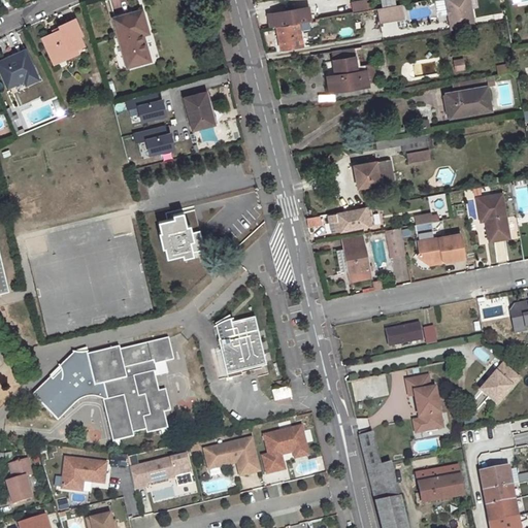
[(444,0),(450,30),(472,26),(468,0),(444,0)]
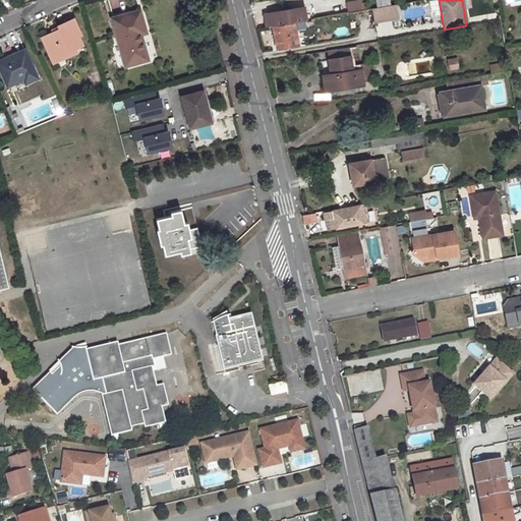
[(361,1),(346,4),(348,13),(362,10),(361,2),(361,1)]
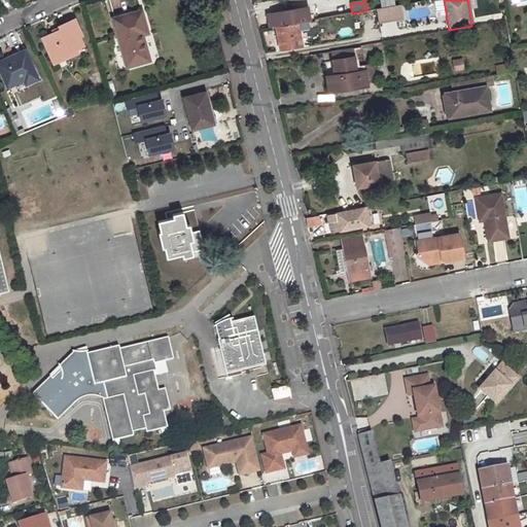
[(376,9),(378,23),(396,20),(394,14),(400,13),(399,5),(376,9)]
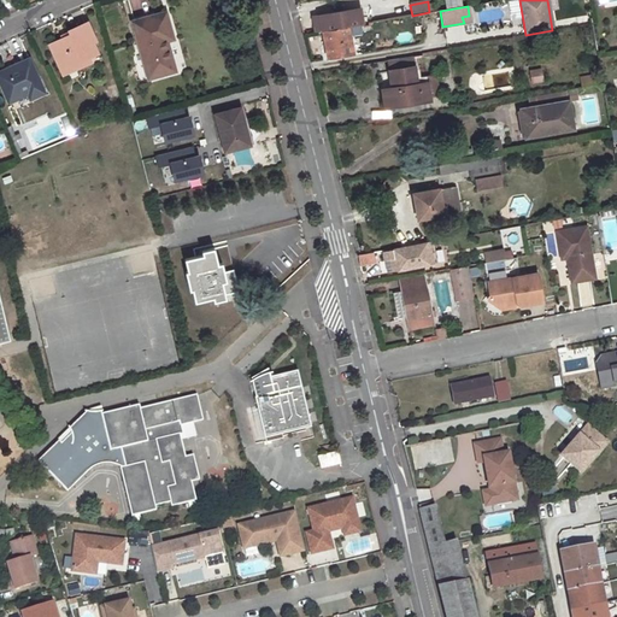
[(317,31),(322,31),(352,25),(363,24),(360,9),(315,16),(317,31)]
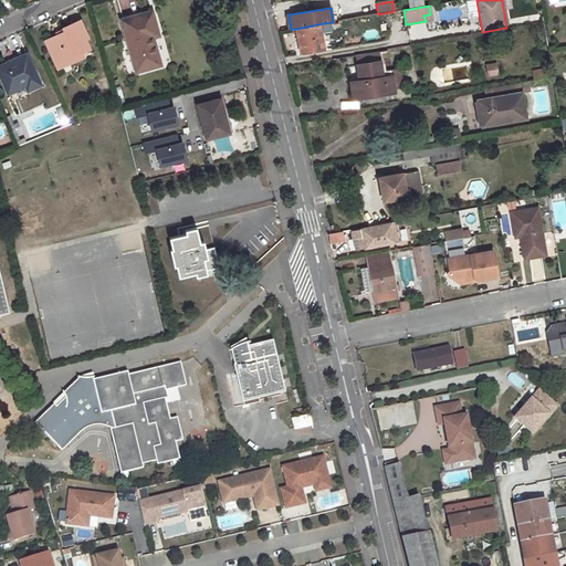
[(159,64),(152,37),(157,35),(152,13),(124,21),(136,71),(159,64)]
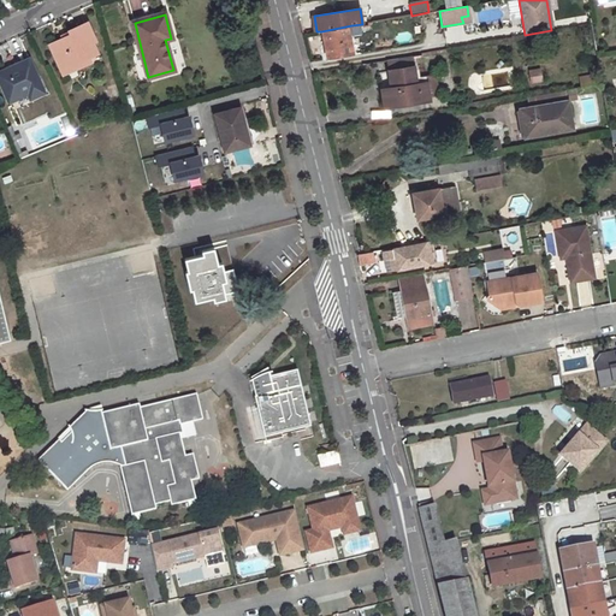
[(98,53),(93,42),(95,41),(88,23),(69,31),(70,33),(61,36),(63,39),(51,45),(60,69),(73,63),(76,69),(90,61),(88,58),(98,53)]
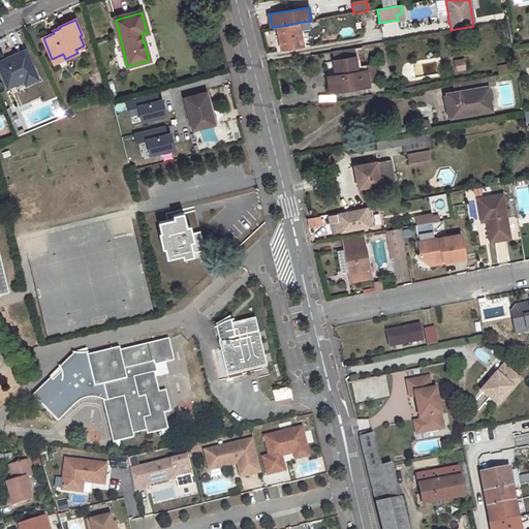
[(302,22),(276,27),(280,50),(302,45),(300,31),(299,25),(302,25),(302,22)]
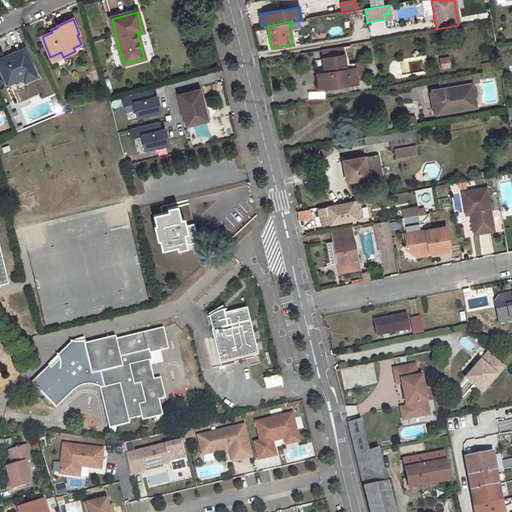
[(343,45),(320,49),(324,73),(317,74),(319,88),(357,82),(353,62),(346,63),(343,45)]
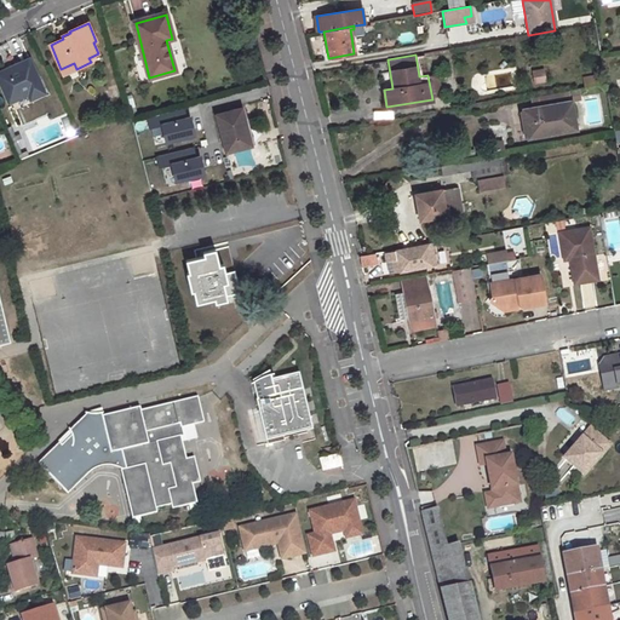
[(30,59),(12,68),(12,69),(0,74),(0,81),(10,103),(28,95),(30,99),(45,93),(30,59)]
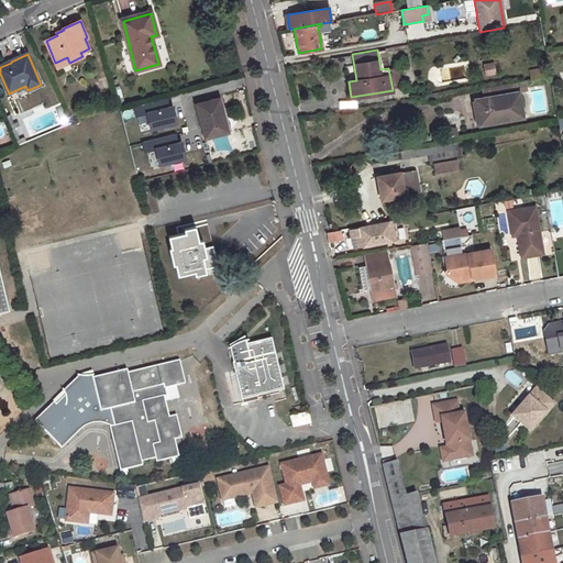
[(67,57),(55,63),(57,68),(69,63),(67,57)]
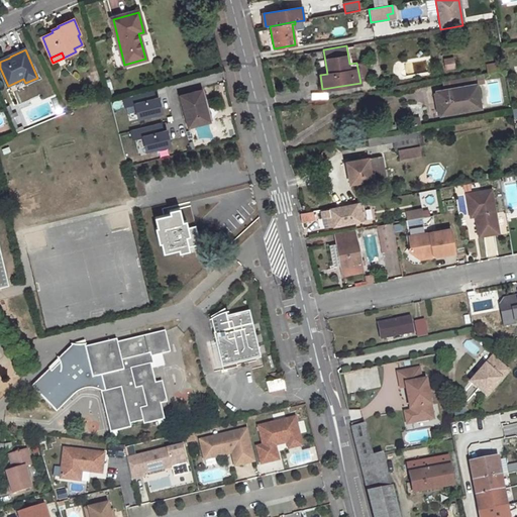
[(443,59),(445,70),(456,68),(454,56),(443,59)]
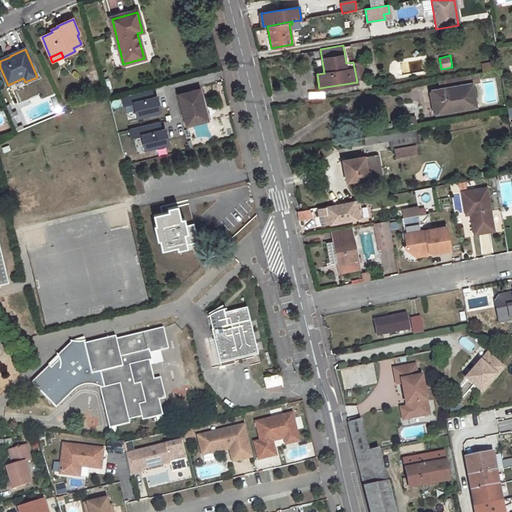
[(481,63),(482,72),(495,70),(493,61),(481,63)]
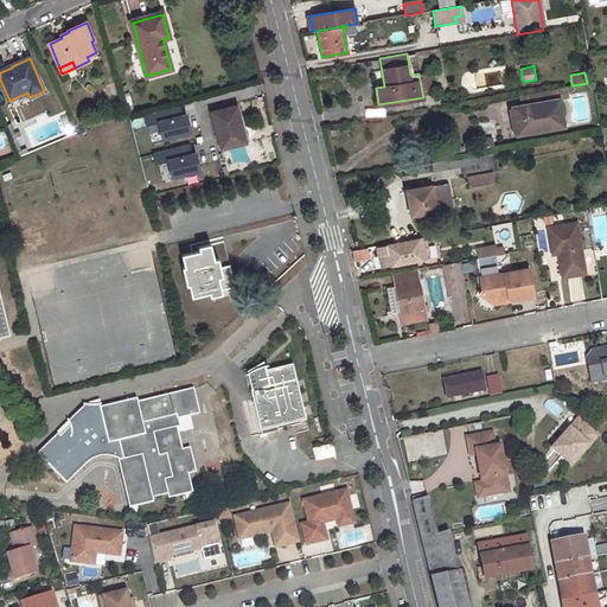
[(558,100),(512,108),(517,134),(563,127),(558,100)]
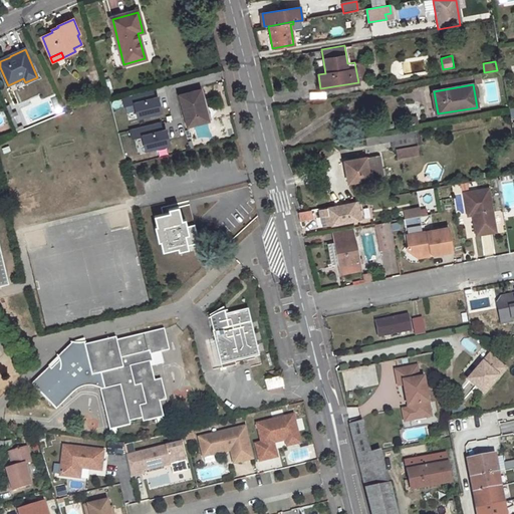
[(200,89),(180,94),(188,125),(208,120),(200,89)]
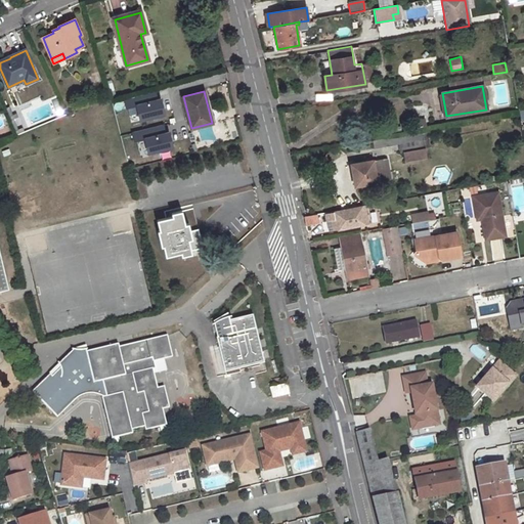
[(162,95),(165,108),(171,107),(168,94),(162,95)]
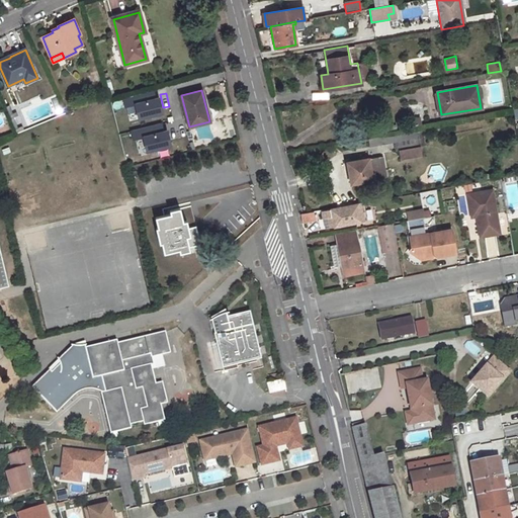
[(135,114),(123,117),(124,122),(136,120),(135,114)]
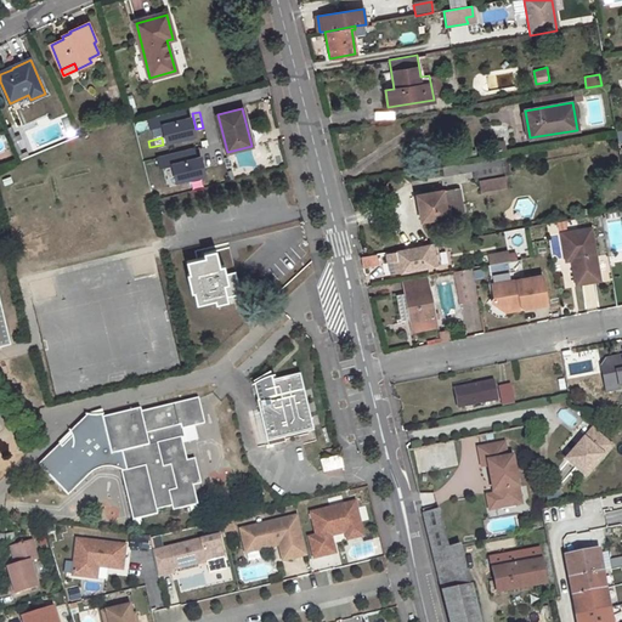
[(157,156),(159,168),(170,165),(174,184),(205,176),(199,146),(157,156)]
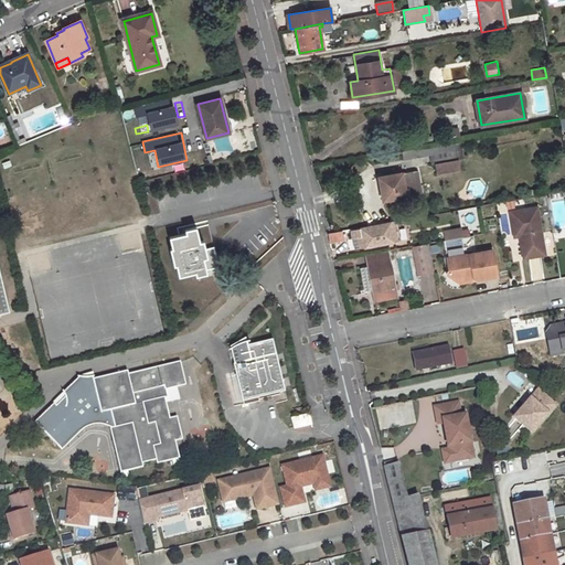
[(183,136),(184,149),(200,147),(199,134),(183,136)]
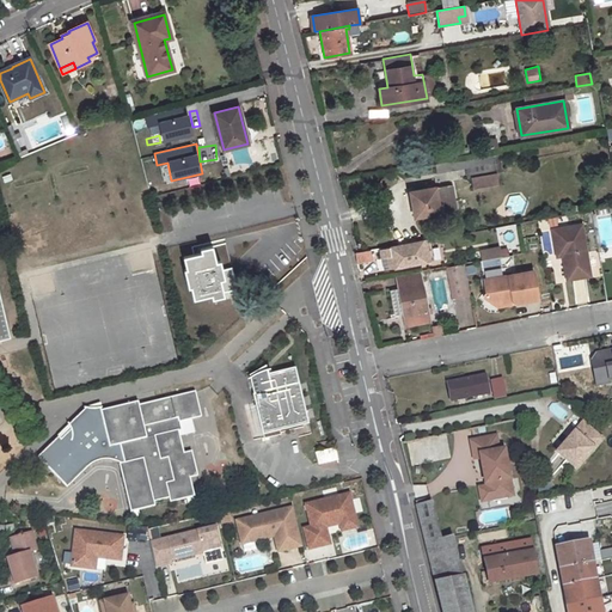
[(466,169),(465,167),(493,163),(495,172),(500,172),(501,172),(497,155),(450,164),(451,171),(466,169)]
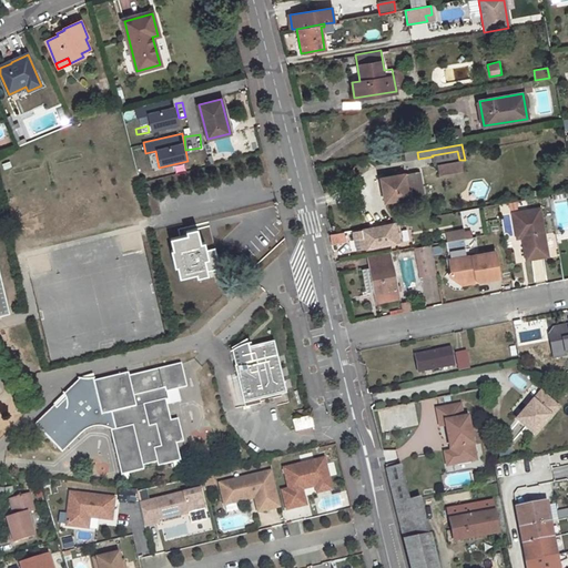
[(457,151),(432,155),(433,156),(434,164),(438,164),(459,160),(457,151)]
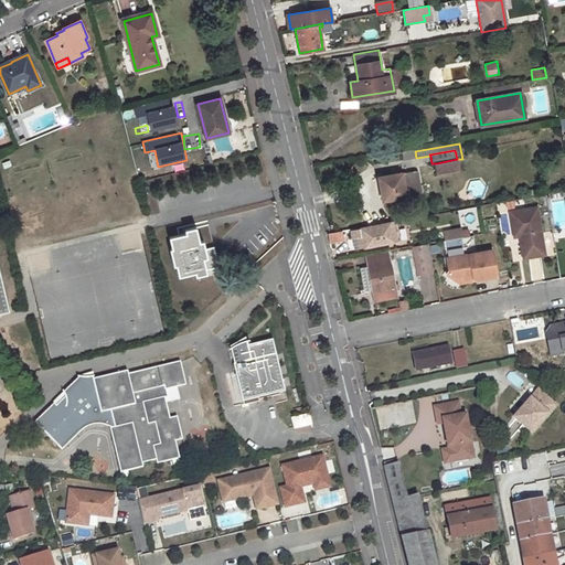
[(457,159),(436,163),(438,173),(464,168),(461,159),(457,159)]
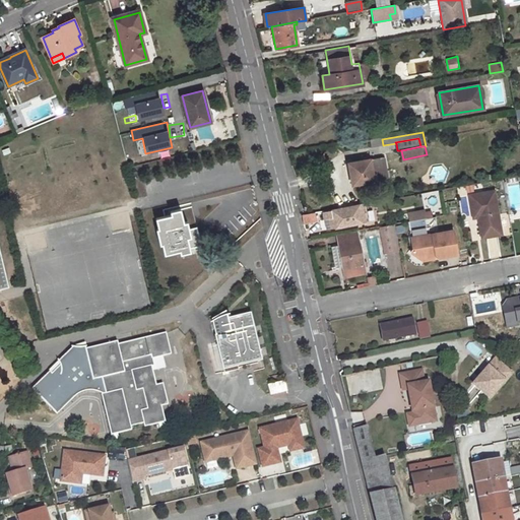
[(382,157),(347,164),(351,184),(386,178),(382,157)]
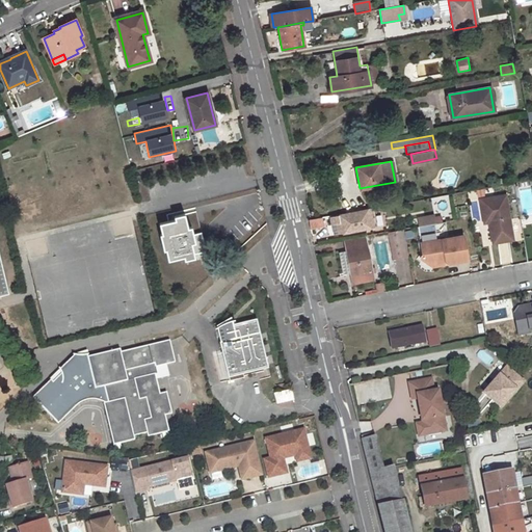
[(487,222),(491,243),(511,240),(502,195),(478,201),(482,223),(487,222)]
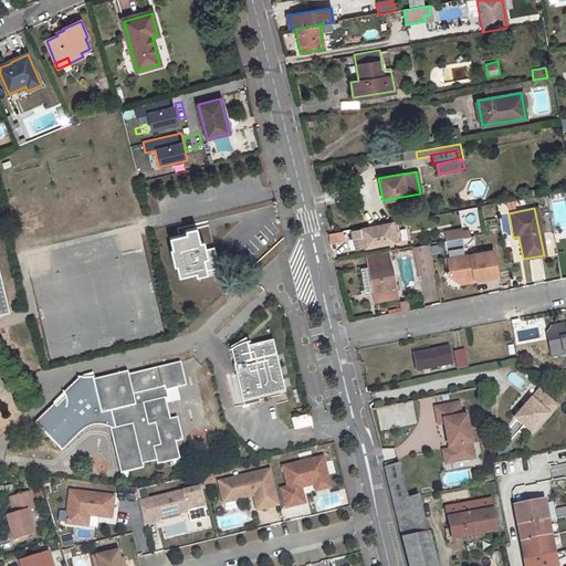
[(395,223),(350,231),(352,236),(355,251),(395,242),(392,233),(397,233),(395,223)]
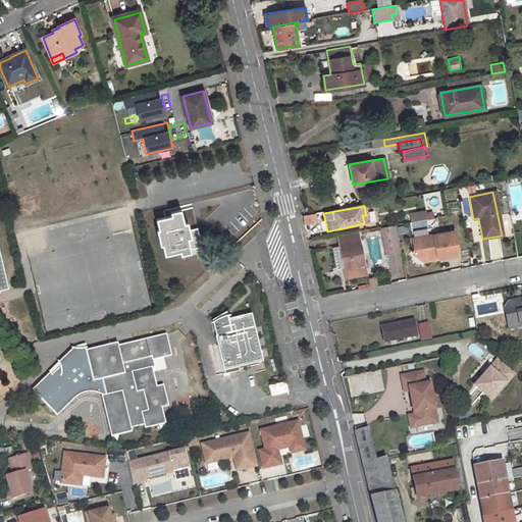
[(159,226),(156,226),(161,246),(163,245),(166,255),(180,252),(181,255),(191,252),(191,250),(202,247),(197,228),(190,230),(188,223),(185,224),(180,210),(171,213),(172,216),(157,219),(159,226)]
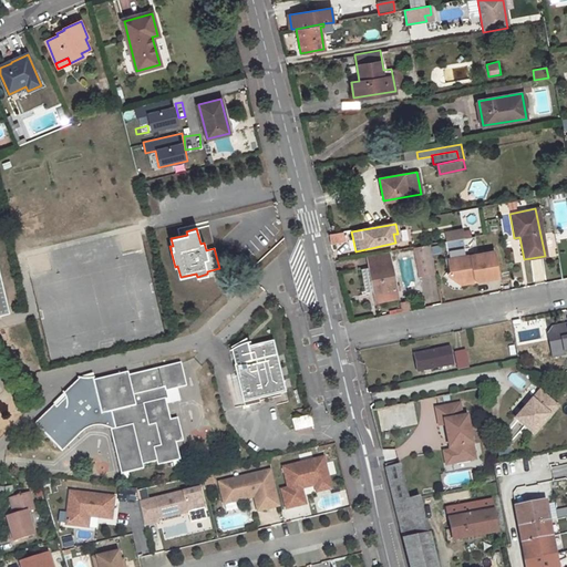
[(446,250),(474,248),(472,228),(444,230),(446,250)]
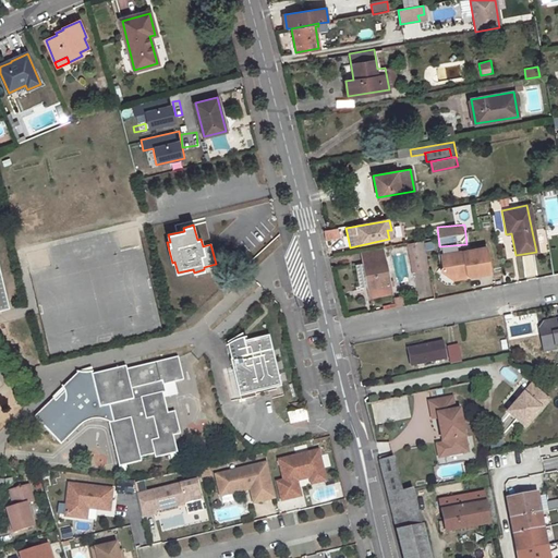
[(337,228),(323,230),(325,240),(339,238),(338,234),(337,229),(337,228)]
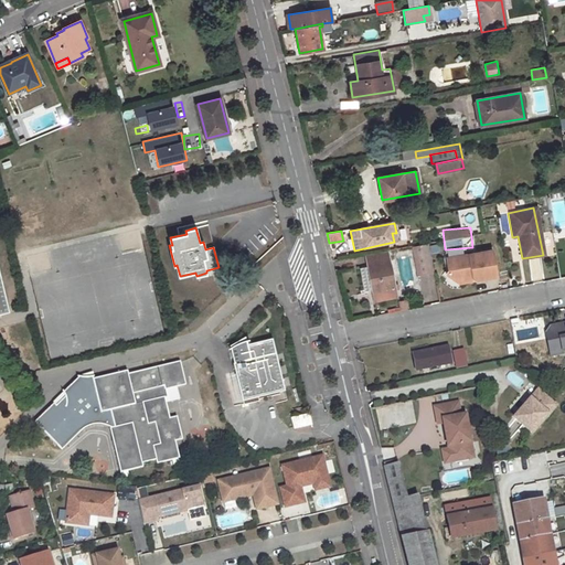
[(427,244),(415,246),(420,275),(433,273),(427,244)]
